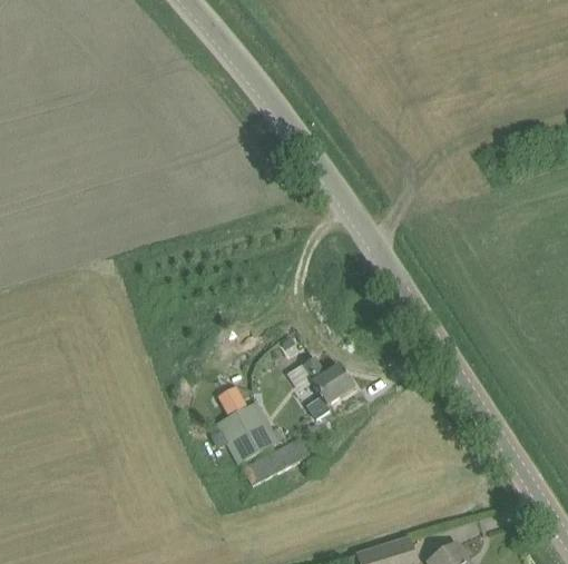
[(312,383),(326,404),(353,387),(339,364),(325,373),(314,357),(286,374),(297,392),(312,383)]
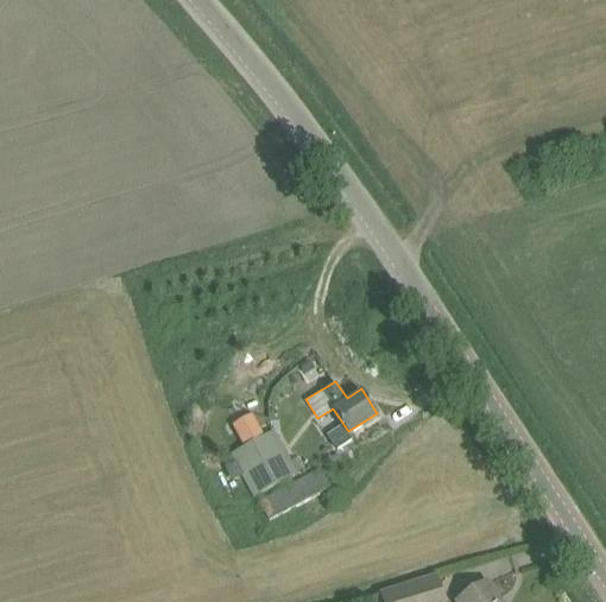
[(232,423),(242,442),(262,430),(252,412),(232,423)]
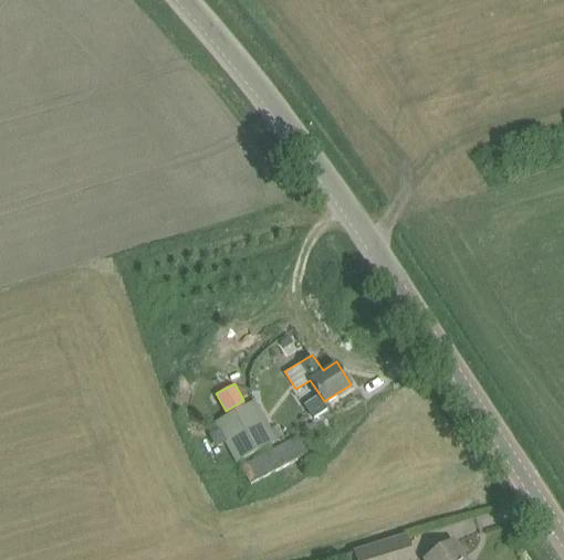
[(211,420),(233,458),(273,435),(251,398),(211,420)]
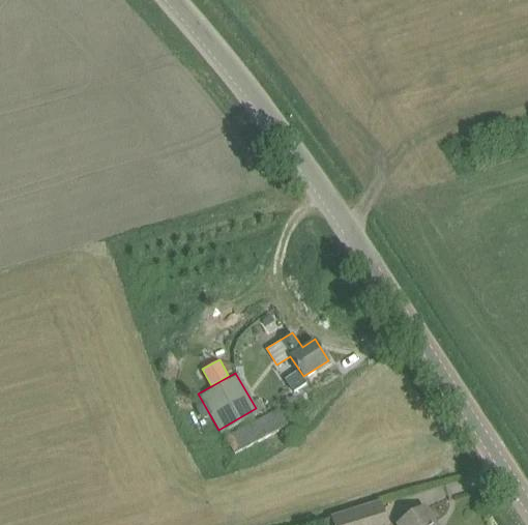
[(281,407),(225,430),(232,448),(288,425),(281,407)]
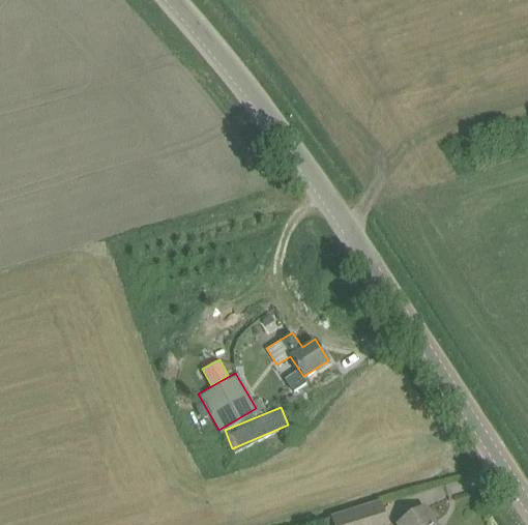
[(384,524),(377,499),(330,514),(333,524),(384,524)]
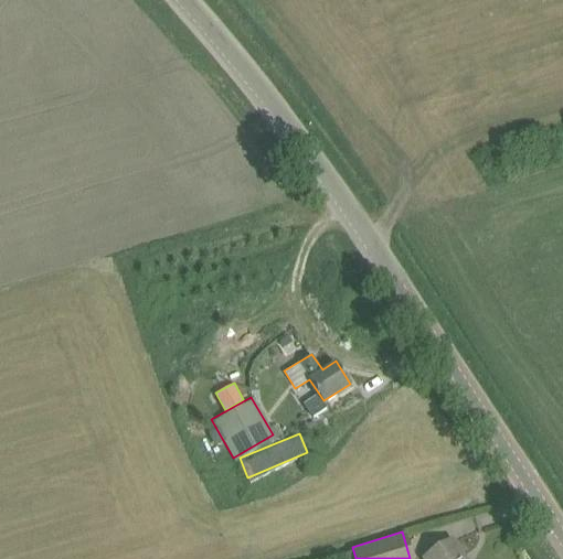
[(464,558),(450,538),(423,556),(425,558),(464,558)]
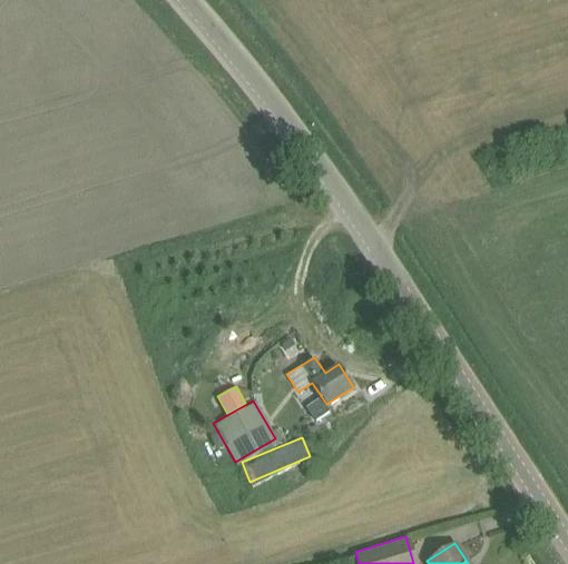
All buildings are outlined.
